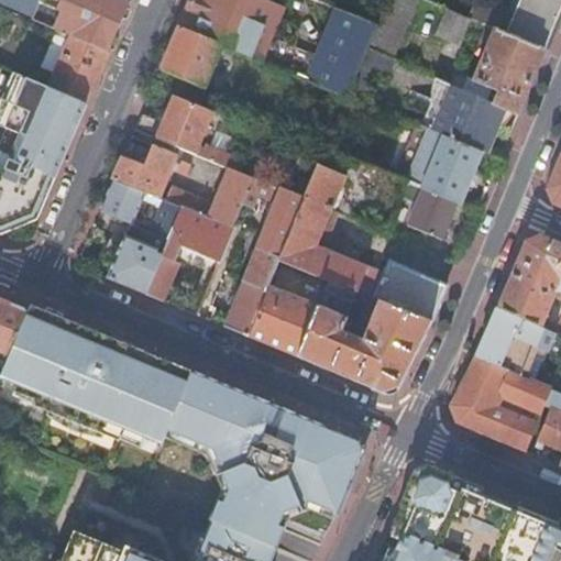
[(123,14),(129,1),(127,0),(0,0),(0,4),(69,35),(108,52),(112,40),(123,14)]
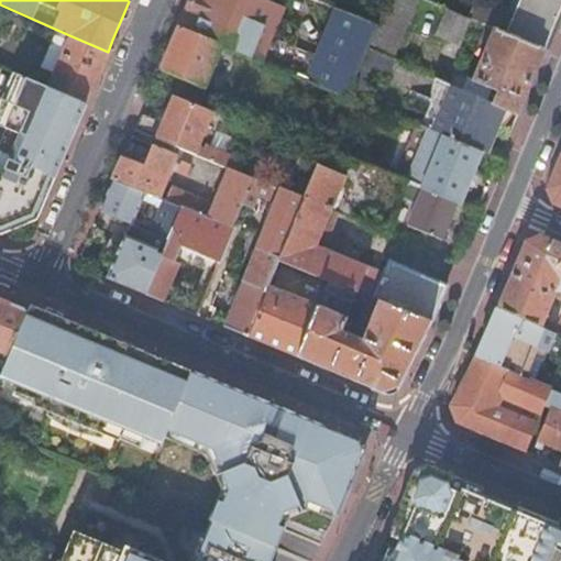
[(279,8),(262,0),(189,0),(178,26),(219,43),(257,59),(263,45),(279,8)]
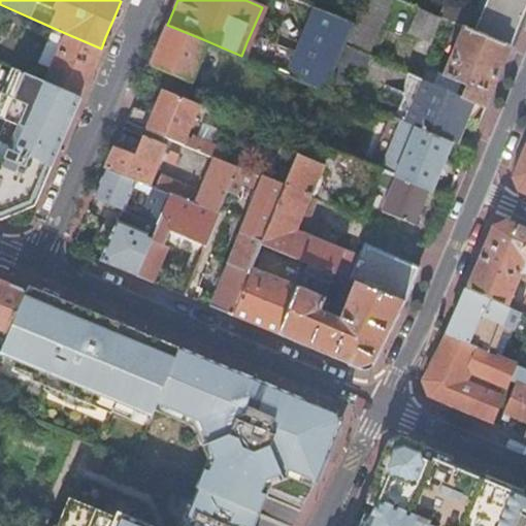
[(360,0),(352,23),(342,43),(364,53),(367,54),(388,0),(360,0)]
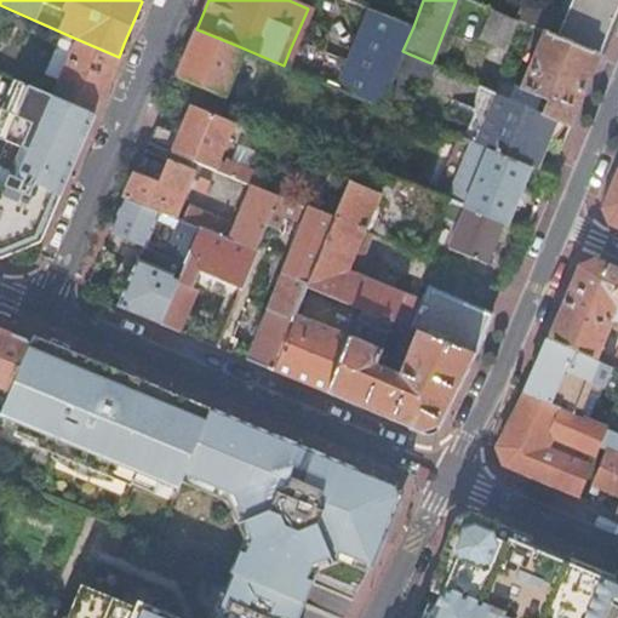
[(606,34),(617,3),(617,0),(567,0),(561,18),(553,15),(545,30),(598,53),(606,34)]
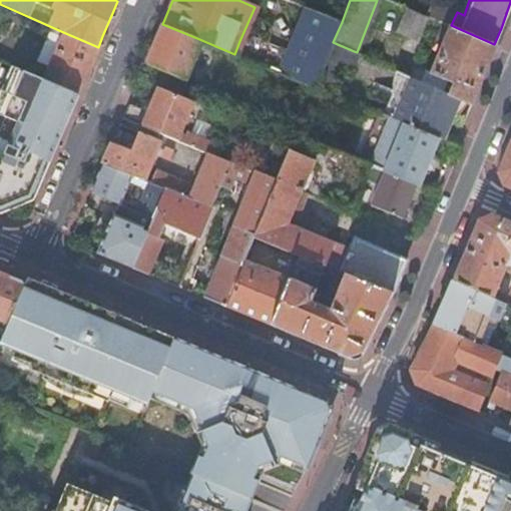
[(418,38),(427,15),(405,5),(395,29),(418,38)]
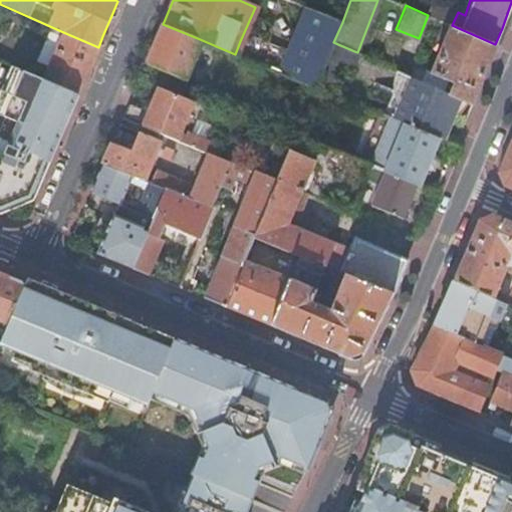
[(333,42),(342,22),(304,6),(288,44),(285,51),(282,59),(260,49),(255,62),(315,87),(321,72),(326,59),(333,42)]
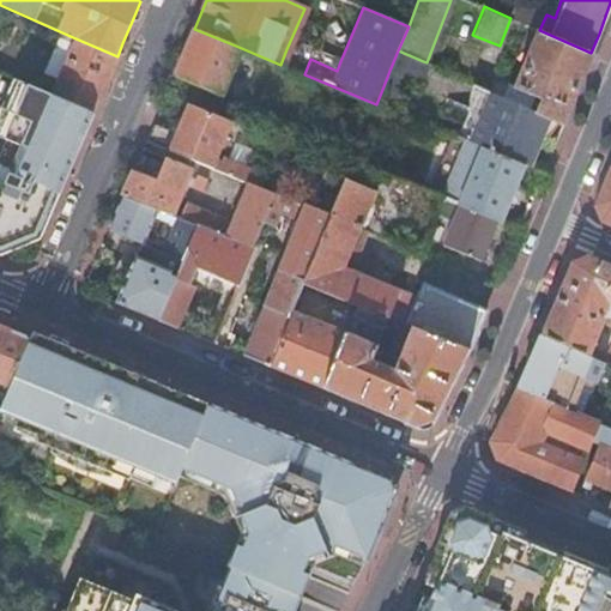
[(591,53),(539,30),(532,26),(528,35),(534,38),(515,85),(509,83),(503,96),(530,107),(534,94),(542,96),(536,110),(548,115),(557,119),(563,121),(567,109),(585,68),(591,53)]
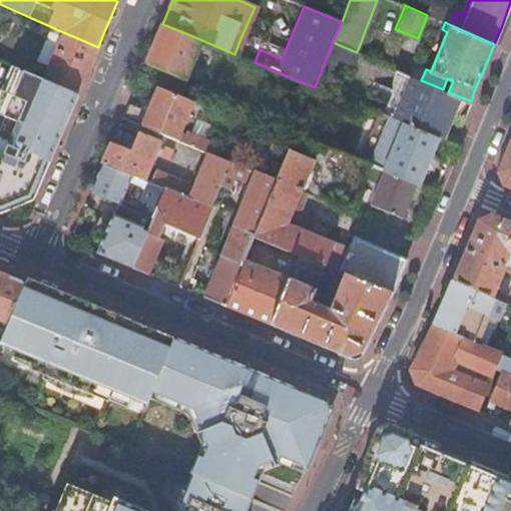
[(183,78),(199,39),(162,24),(154,41),(146,62),(183,78)]
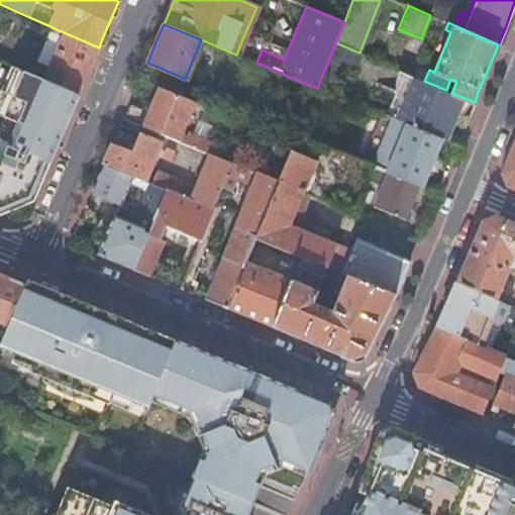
[(96,54),(99,47),(64,32),(44,78),(79,93),(96,54)]
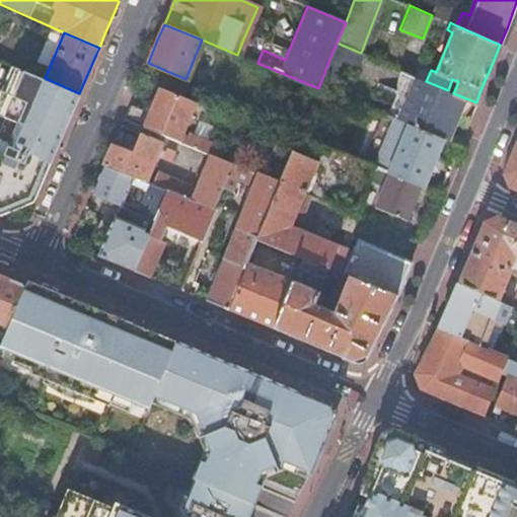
[(257,63),(263,50),(242,42),(237,55),(257,63)]
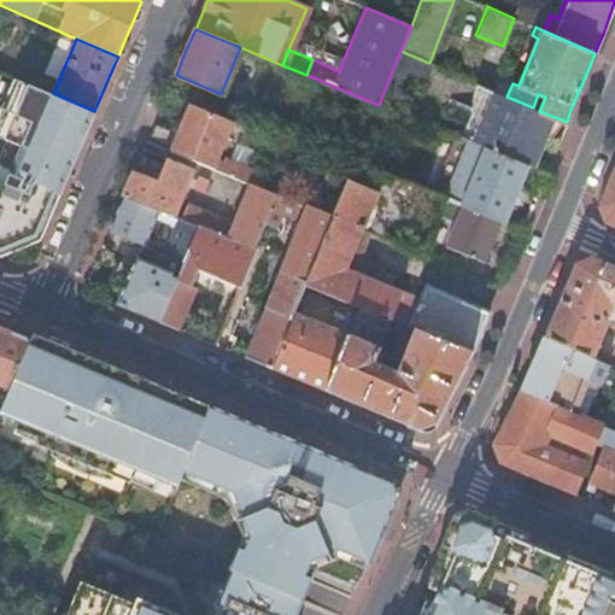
[(433,64),(429,63),(426,62),(400,51),(392,71),(404,77),(425,85),(433,64)]
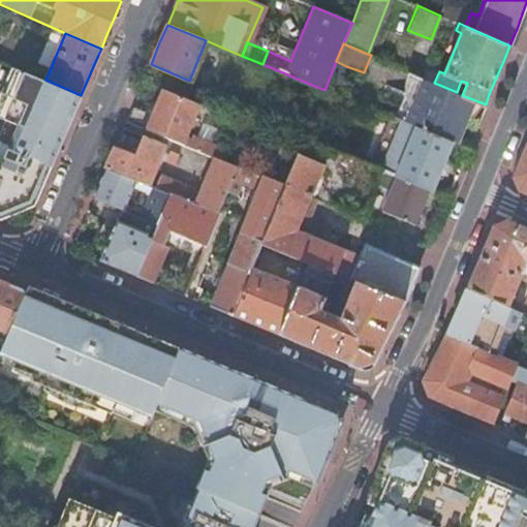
[(341,80),(346,66),(336,61),(331,74),(341,80)]
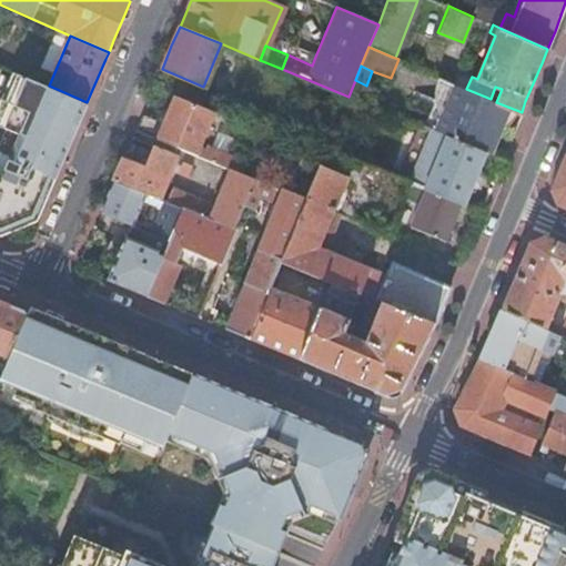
[(48,194),(87,102),(49,86),(13,71),(0,101),(0,234),(36,222),(40,213),(46,200),(48,194)]
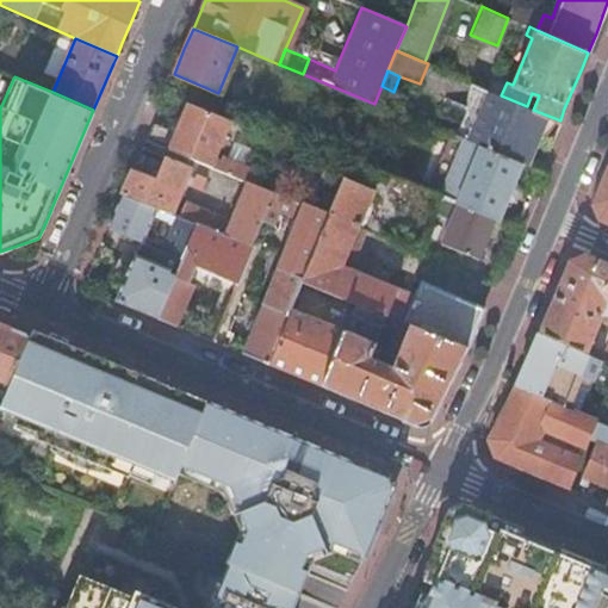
[(527,106),(501,95),(470,82),(467,88),(466,97),(465,105),(478,110),(465,141),(477,146),(520,163),(525,166),(535,140),(541,124),(545,115),(533,110),(527,106)]
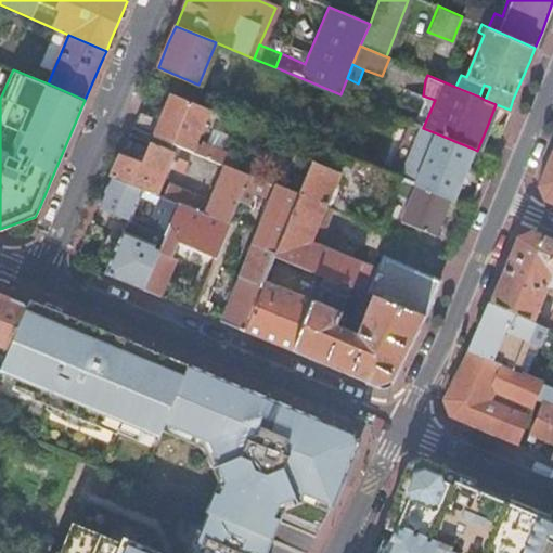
[(358,84),(347,78),(341,94),(348,98),(351,99),(358,84)]
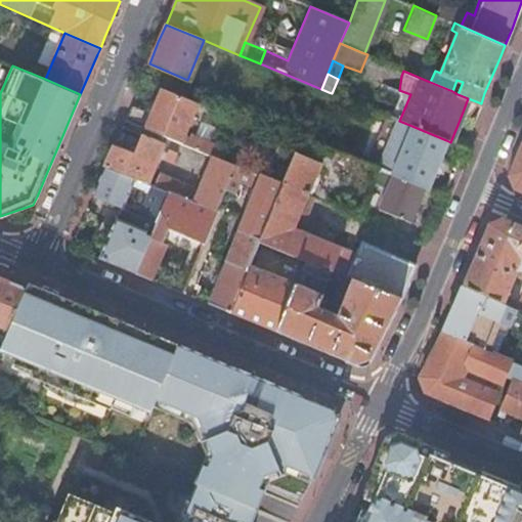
[(149,112),(143,126),(181,141),(184,134),(198,103),(161,87),(155,100),(149,112)]
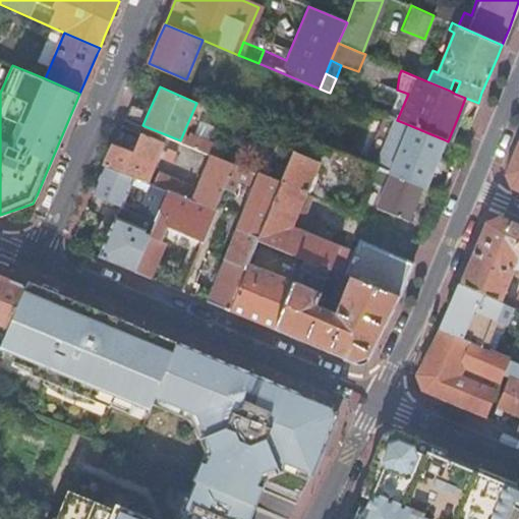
[(408,94),(397,90),(387,116),(394,119),(397,120),(408,94)]
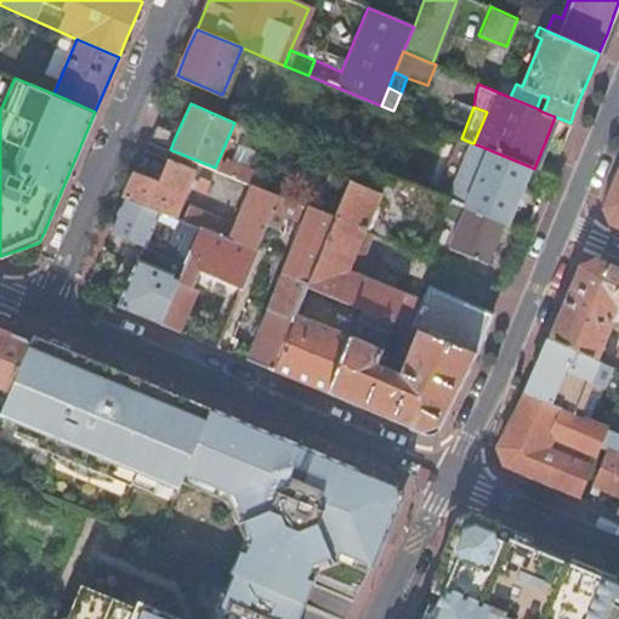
[(564,120),(555,117),(551,126),(545,142),(549,141),(551,138),(555,136),(557,134),(558,131),(561,128),(563,125),(564,120)]
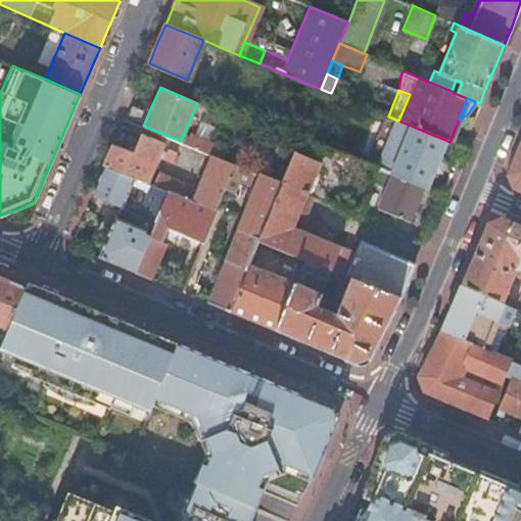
[(143,126),(149,111),(131,104),(125,119),(143,126)]
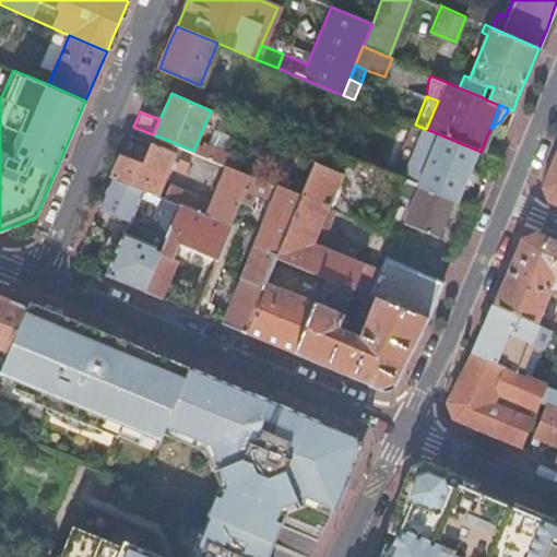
[(401,178),(452,200),(455,201),(466,175),(476,150),(437,133),(426,129),(423,128),(401,178)]
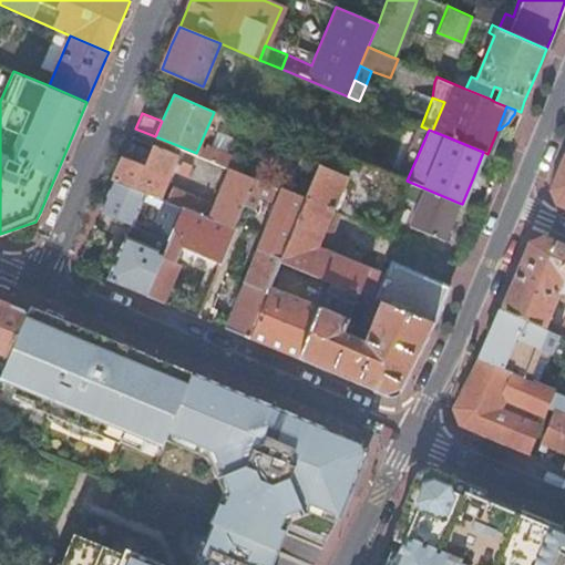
[(134,162),(123,157),(114,178),(146,192),(160,197),(178,155),(154,145),(145,166),(134,162)]
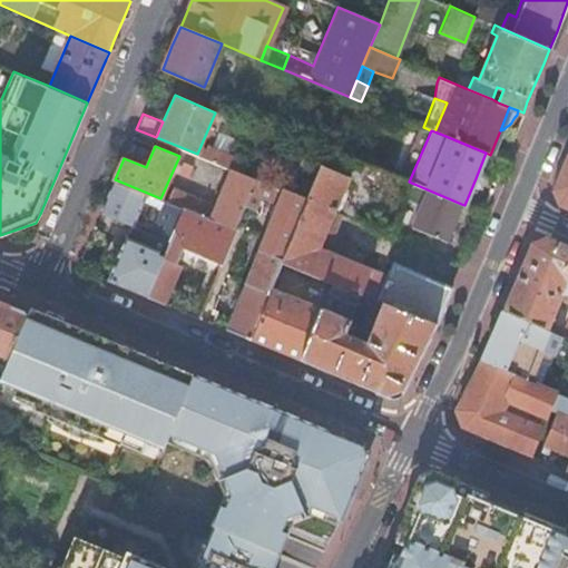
[(201,146),(197,154),(231,168),(238,172),(243,160),(208,146),(206,149),(201,146)]
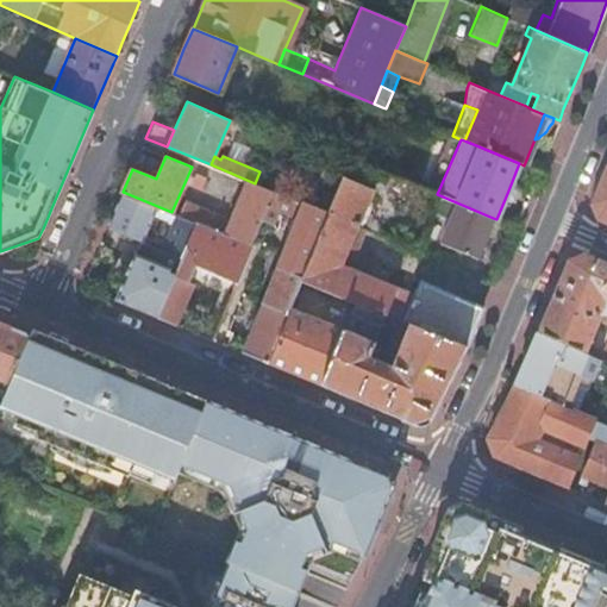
[(360,162),(350,158),(333,198),(327,213),(356,225),(365,229),(415,250),(431,212),(448,219),(438,242),(476,257),(483,238),(493,218),(437,194),(360,162)]
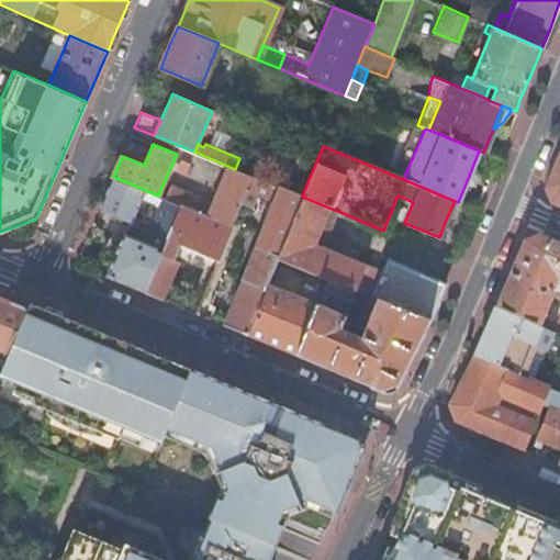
[(559,208),(559,155),(558,154),(544,189),(551,204),(559,208)]
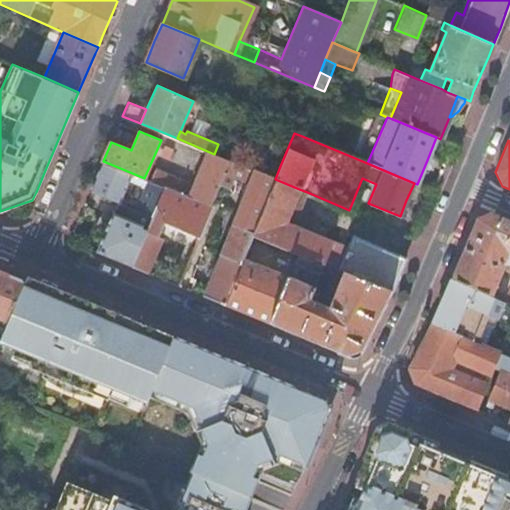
[(160,153),(169,157),(173,147),(164,144),(160,153)]
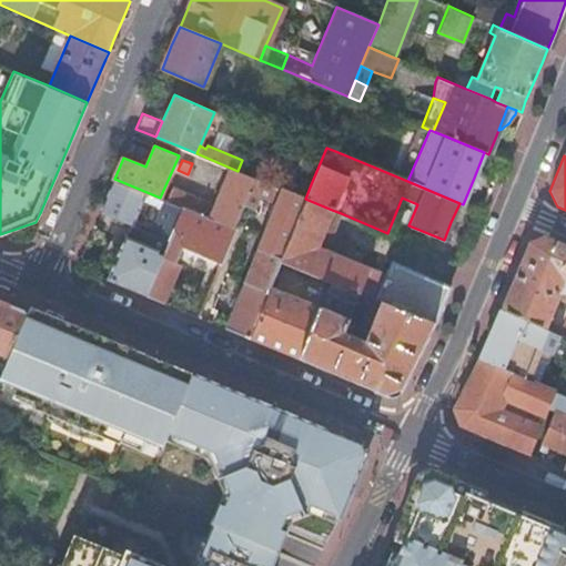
[(233,228),(243,203),(253,178),(238,171),(230,168),(221,189),(214,205),(172,188),(167,201),(182,206),(233,228)]
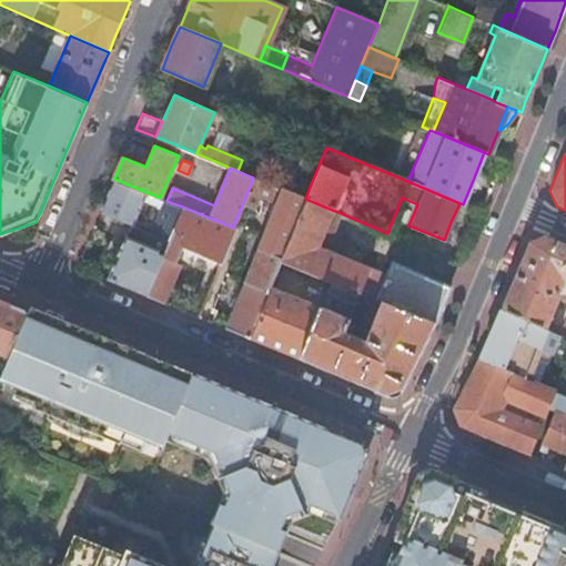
[(276,202),(282,189),(253,178),(243,203),(256,209),(256,205),(261,196),(276,202)]
